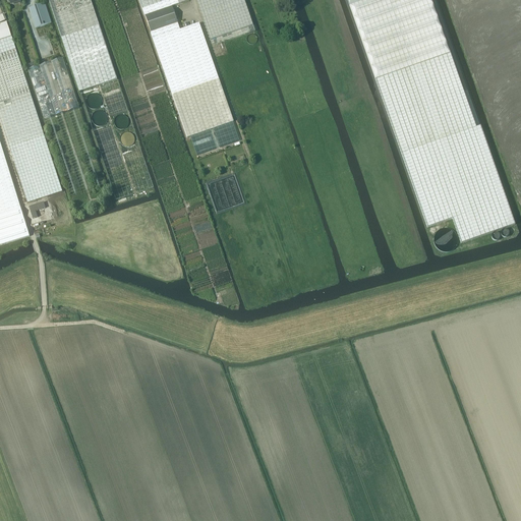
[(48,0),(79,93),(117,79),(90,0),(48,0)]
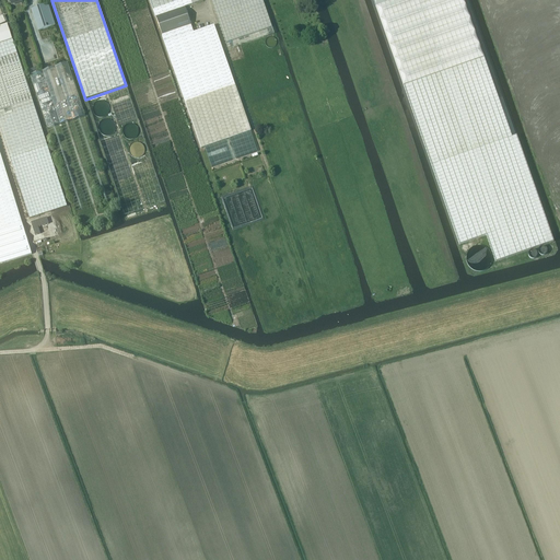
[(149,0),(156,18),(162,35),(178,82),(185,102),(201,149),(205,147),(211,166),(257,151),(251,131),(252,131),(228,65),(214,25),(194,32),(191,25),(185,8),(203,0),(149,0)]
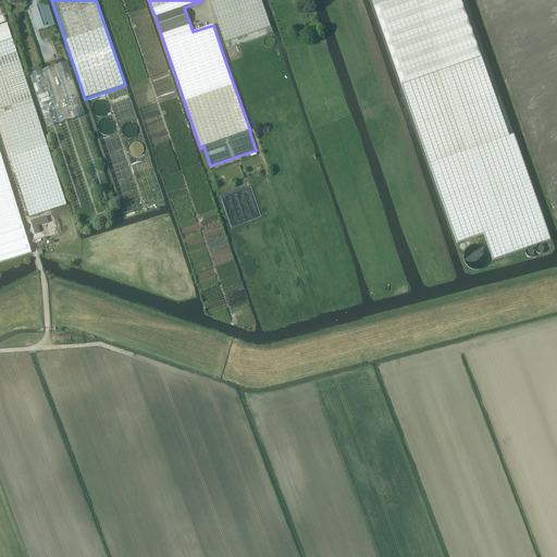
[(209,0),(224,42),(227,49),(273,34),(271,27),(261,0),(209,0)]
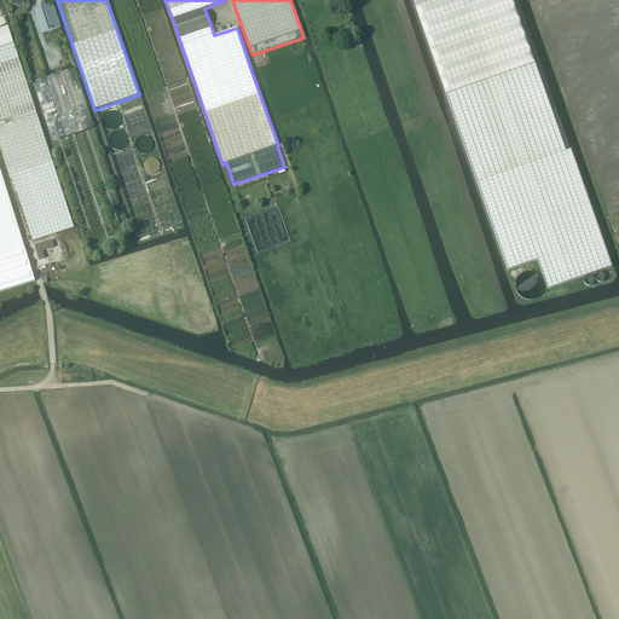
[(412,0),(478,185),(508,271),(538,260),(548,290),(607,270),(614,267),(573,152),(567,155),(534,64),(512,0),(412,0)]
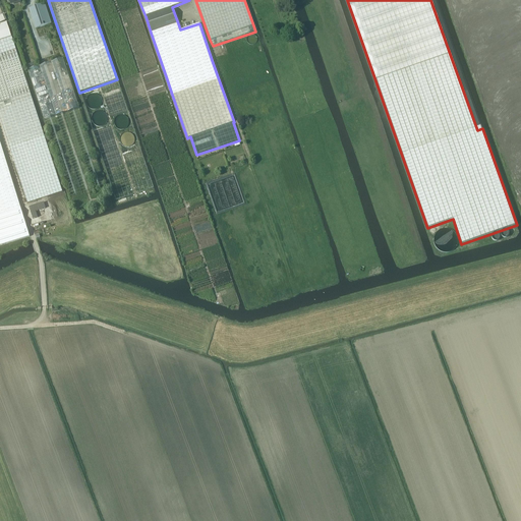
[(45,3),(30,8),(36,29),(51,23),(45,3)]
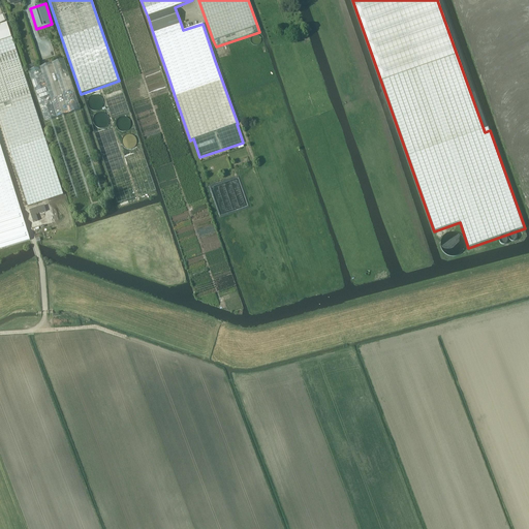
[(0,120),(6,141),(24,194),(28,207),(64,194),(12,37),(11,37),(7,23),(1,25),(2,27),(0,27),(0,120)]
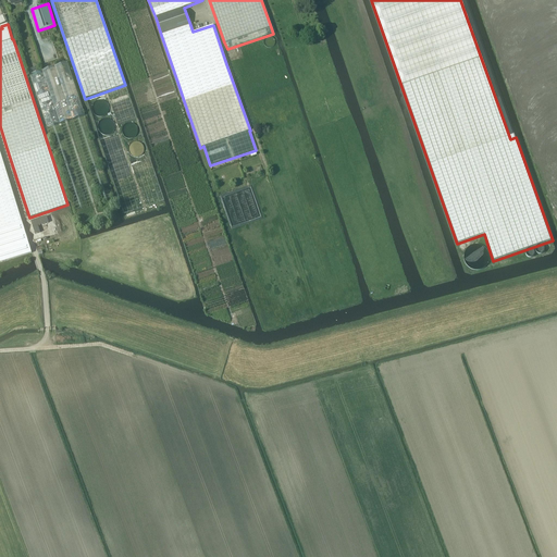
[(85,115),(67,62),(54,66),(42,71),(29,75),(47,128),(48,127),(76,213),(113,200),(85,115)]
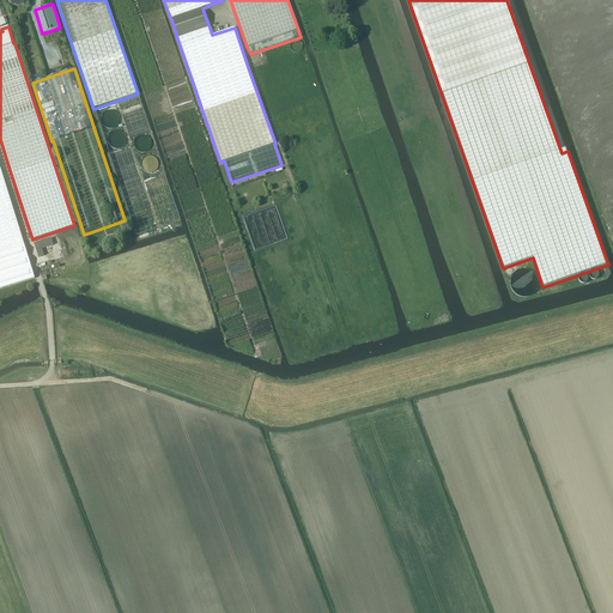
[(121,120),(120,117),(120,116),(120,114),(119,113),(116,111),(115,110),(113,110),(111,110),(109,110),(108,110),(105,111),(104,113),(103,114),(102,115),(102,117),(102,119),(102,121),(102,122),(103,125),(104,126),(105,127),(108,128),(109,128),(110,128),(113,128),(115,128),(116,127),(117,126),(119,125),(120,123),(120,121),(121,120)]
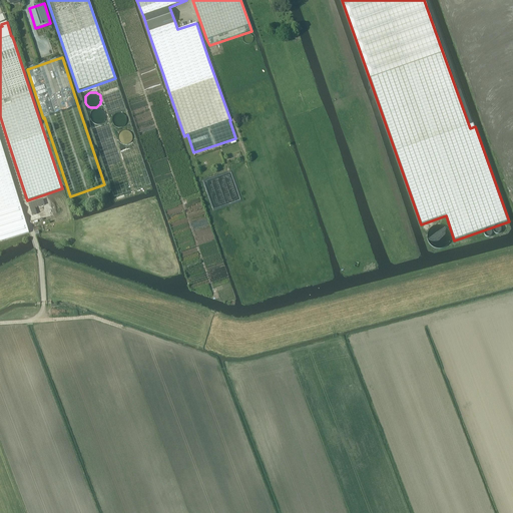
[(106,116),(106,115),(106,113),(105,112),(104,111),(103,110),(102,109),(100,108),(99,108),(97,108),(96,109),(94,110),(93,111),(92,112),(91,113),(91,115),(91,116),(91,118),(91,119),(92,121),(93,122),(94,123),(96,124),(97,124),(98,124),(100,124),(101,124),(103,123),(104,122),(105,121),(106,120),(106,118),(106,116)]
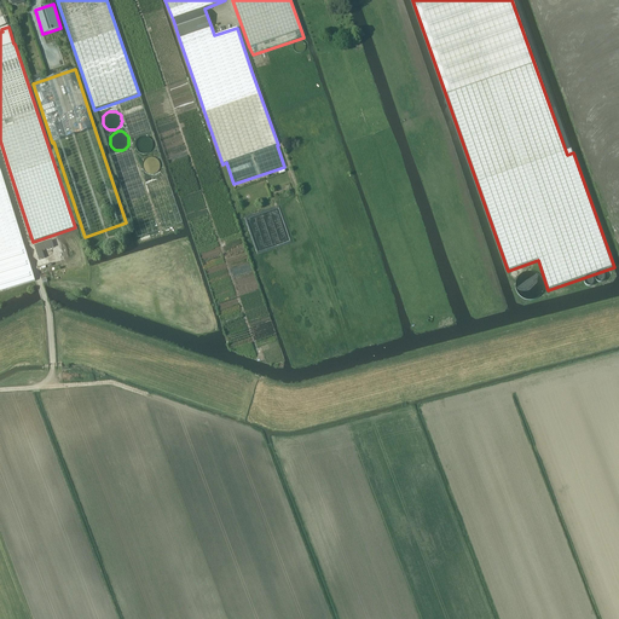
[(155,145),(155,144),(154,142),(154,140),(152,139),(151,138),(149,137),(148,136),(145,136),(144,136),(142,137),(140,138),(139,139),(138,140),(137,142),(136,144),(136,145),(136,148),(137,149),(137,151),(138,152),(140,154),(142,155),(143,155),(145,155),(146,155),(149,155),(150,154),(152,152),(154,151),(154,150),(155,148),(155,145)]
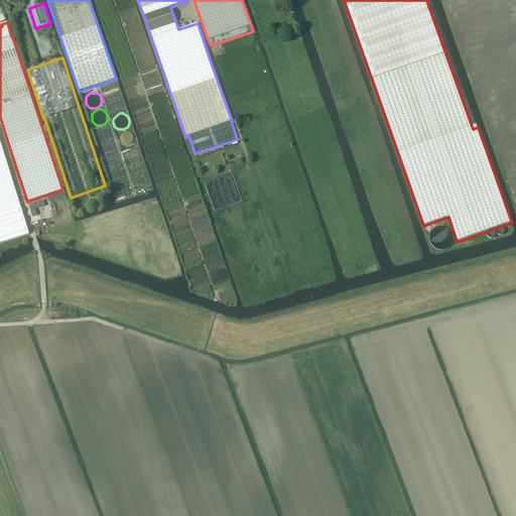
[(135,138),(135,137),(134,135),(134,134),(133,133),(132,132),(130,131),(128,130),(127,130),(126,130),(124,131),(123,132),(121,133),(120,134),(120,135),(119,137),(119,138),(119,140),(120,141),(120,143),(121,144),(123,145),(124,146),(125,146),(127,146),(128,146),(130,146),(131,145),(133,144),(134,143),(134,142),(135,140),(135,138)]
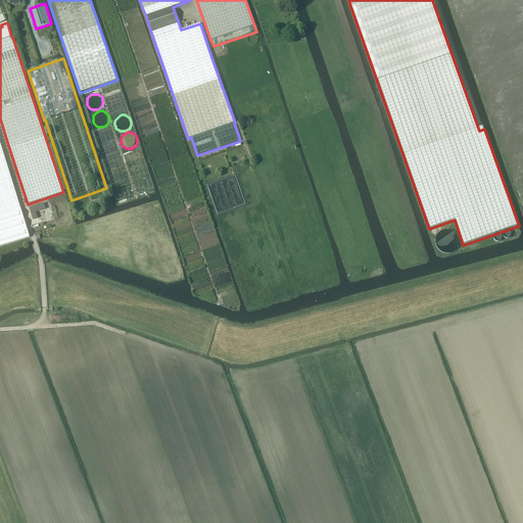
[(0,246),(30,237),(20,209),(0,142),(0,246)]
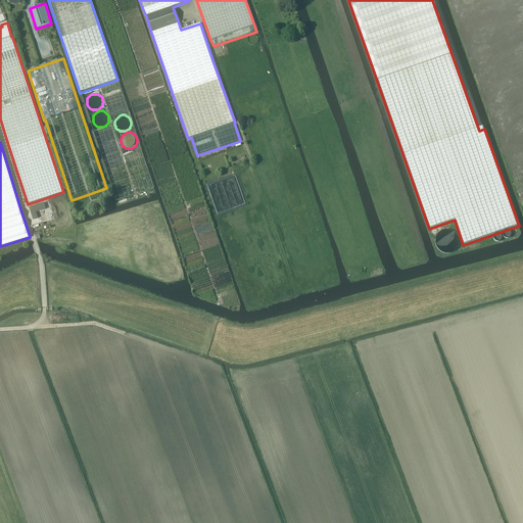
[(440,250),(457,249),(456,237),(454,238),(454,234),(442,234),(443,242),(440,242),(440,250)]
